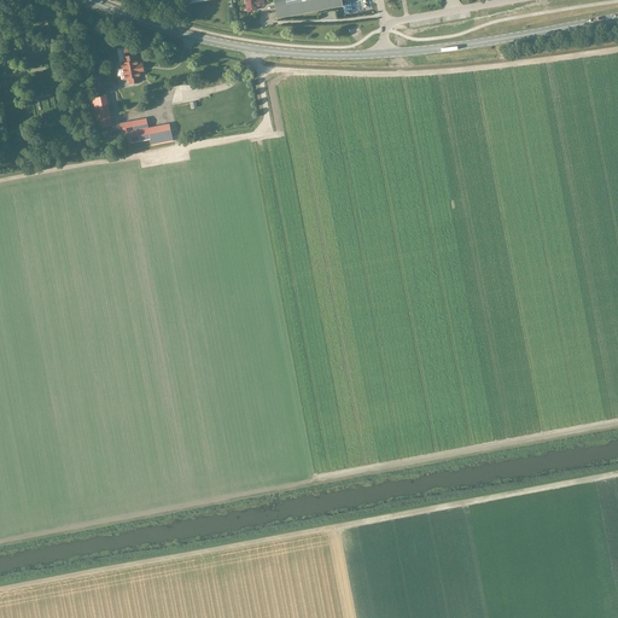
[(244,0),(248,12),(257,10),(256,7),(264,6),(263,0),(244,0)]
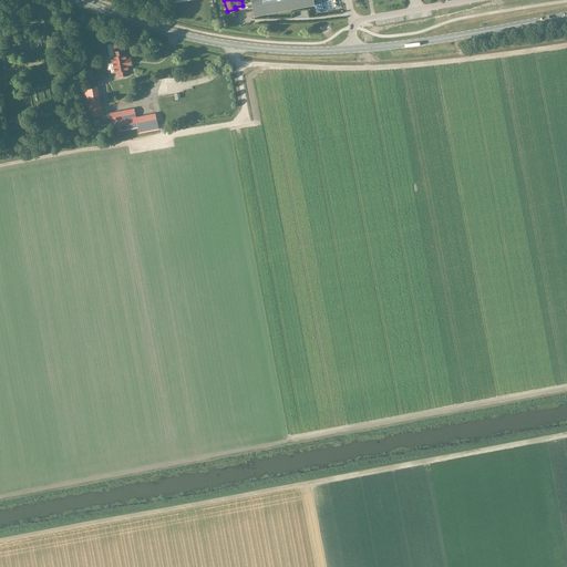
[(119,72),(119,76),(126,75),(126,71),(129,70),(127,66),(130,66),(129,59),(126,59),(126,55),(123,55),(123,51),(115,52),(115,58),(113,58),(114,62),(112,62),(113,69),(115,68),(116,72),(119,72)]
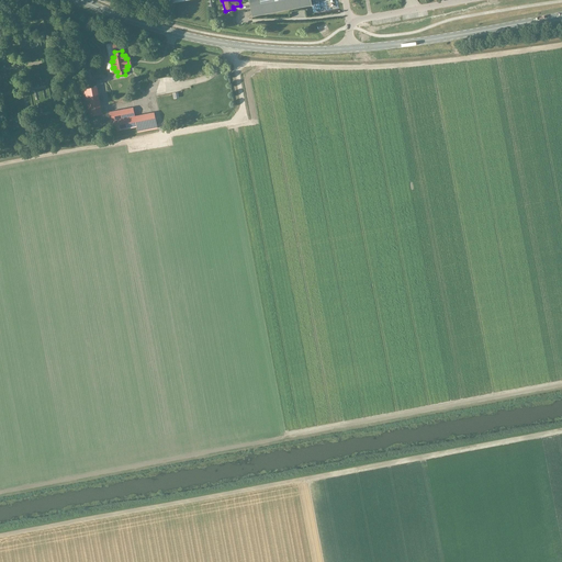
[(86,117),(89,116),(101,114),(97,87),(81,89),(86,117)]
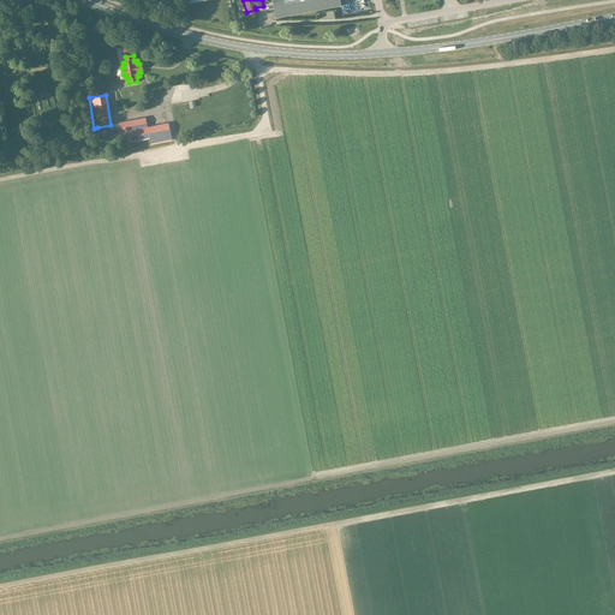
[(172,141),(168,124),(148,127),(145,118),(119,123),(124,143),(149,139),(150,144),(172,141)]
